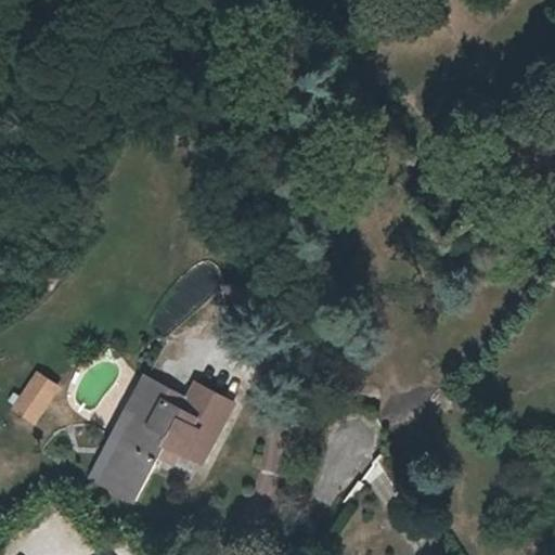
[(51,382),(31,371),(11,407),(30,417),(51,382)]
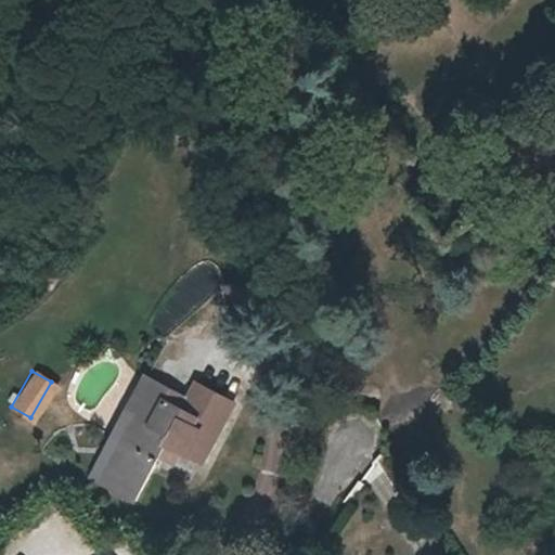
[(140,372),(108,435),(120,440),(144,388),(151,377),(140,372)]
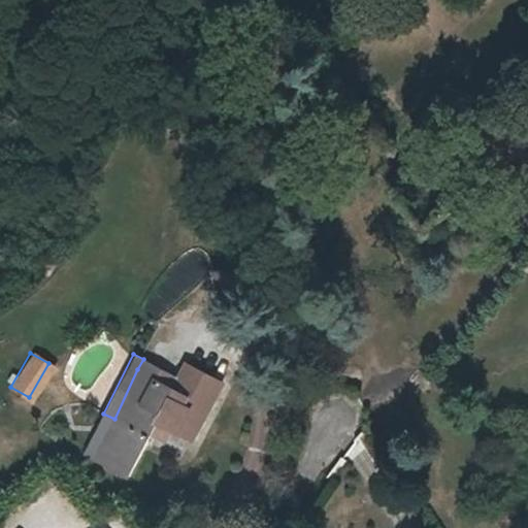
[(137,369),(114,419),(96,456),(129,472),(156,416),(191,433),(220,376),(182,358),(173,373),(178,376),(187,380),(180,390),(168,385),(137,369)]
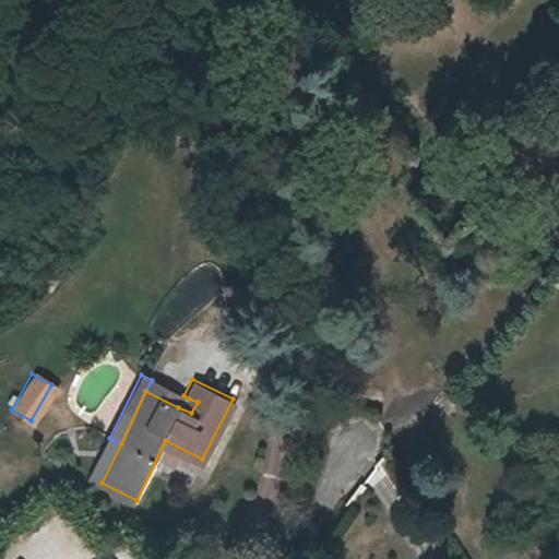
[(189,399),(183,395),(152,380),(145,391),(178,407),(191,413),(198,402),(189,399)]
